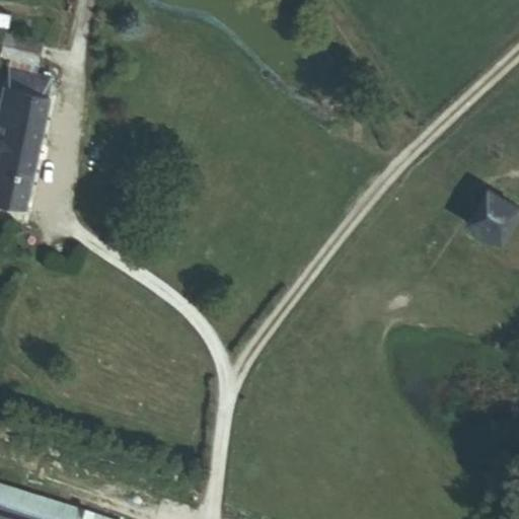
[(11,58),(38,63),(42,42),(5,33),(1,56),(11,58)]
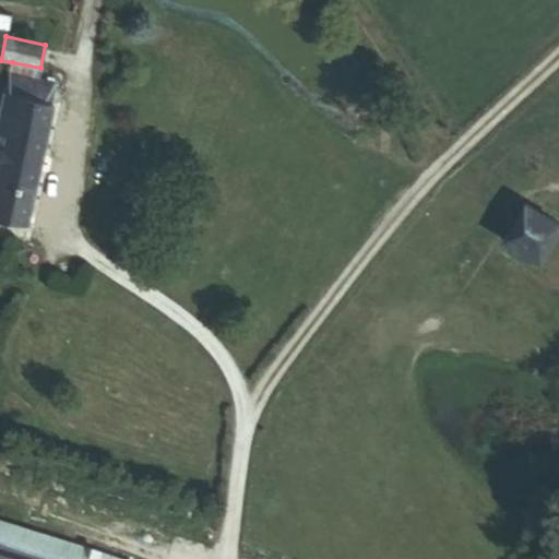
[(38,79),(40,68),(12,62),(6,92),(22,96),(26,76),(38,79)]
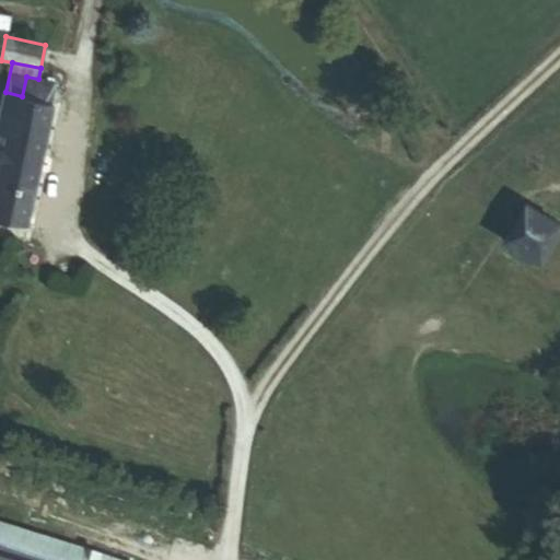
[(0,119),(0,218),(28,224),(54,103),(53,103),(57,83),(38,79),(26,77),(22,96),(6,92),(0,119)]
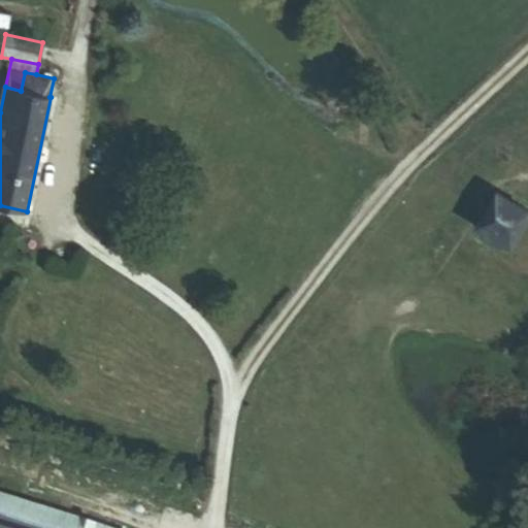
[(475,226),(512,249),(527,222),(527,209),(498,191),(475,226)]
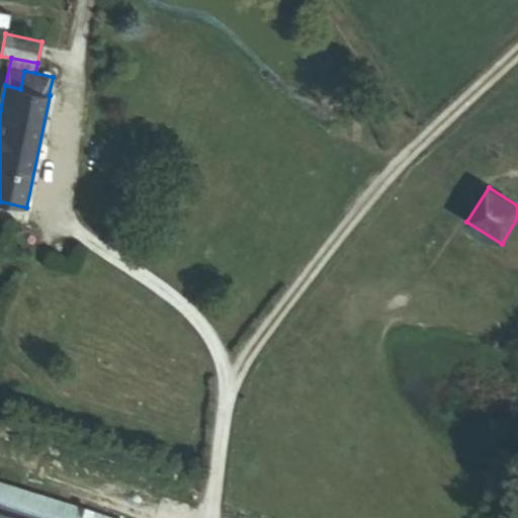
[(0,517),(3,517),(109,517),(0,482),(0,517)]
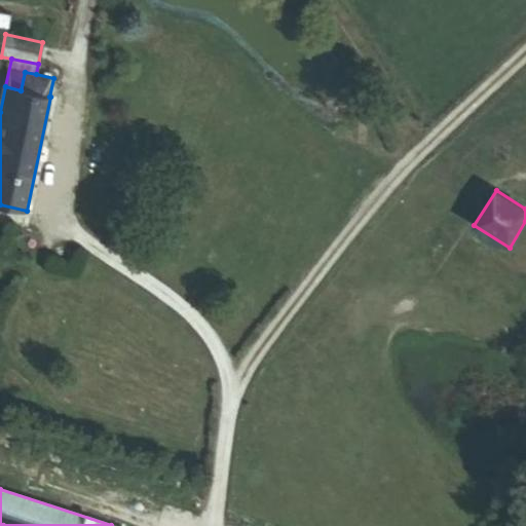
All buildings are outlined.
